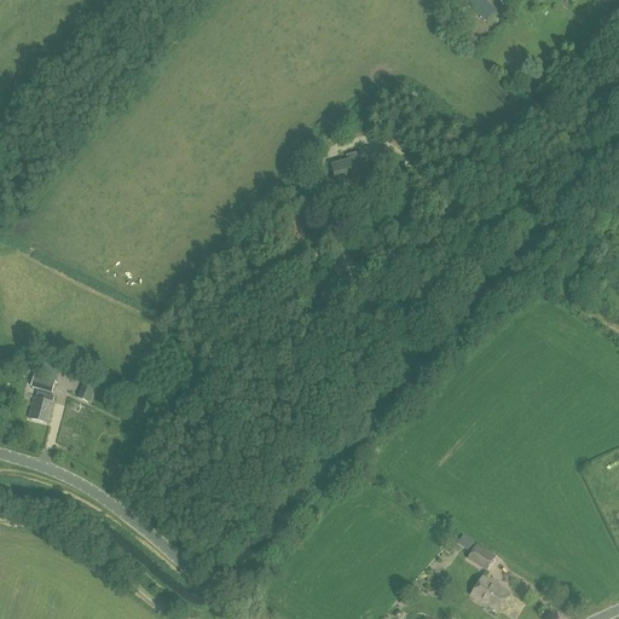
[(594,29),(601,15),(594,10),(585,24),(594,29)]
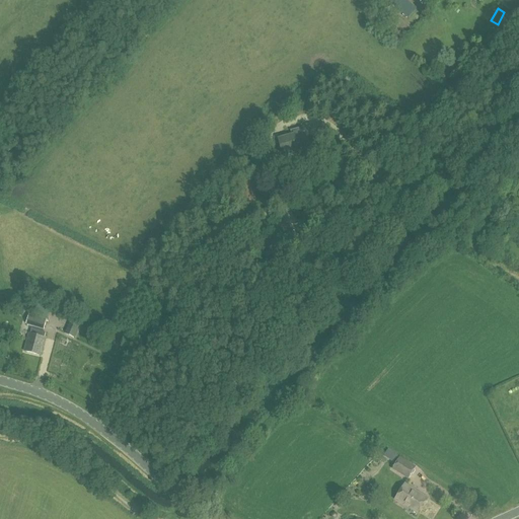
[(306,137),(303,127),(291,131),(292,135),(280,139),(283,148),(288,147),(290,154),(309,149),(306,137)]
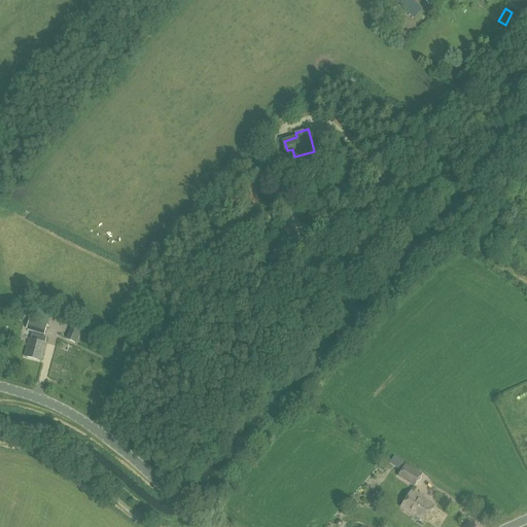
[(264,160),(253,163),(258,181),(269,178),(264,160)]
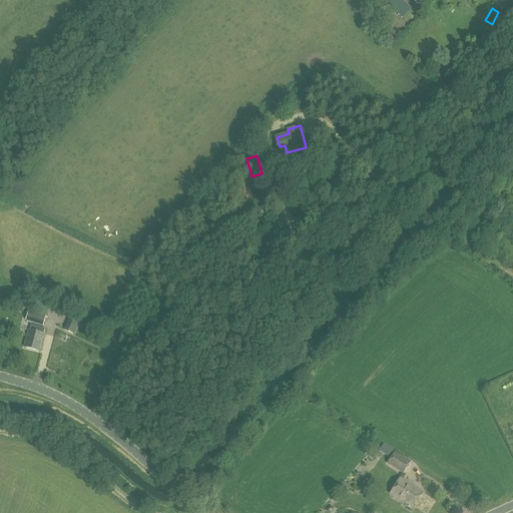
[(26,321),(43,325),(46,315),(34,312),(28,311),(26,321)]
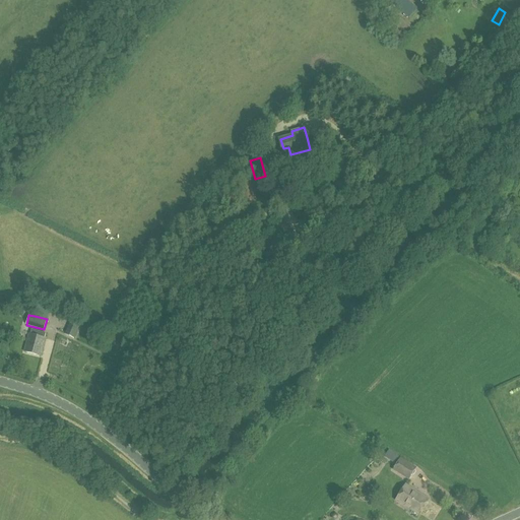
[(65,334),(74,338),(80,324),(71,320),(65,334)]
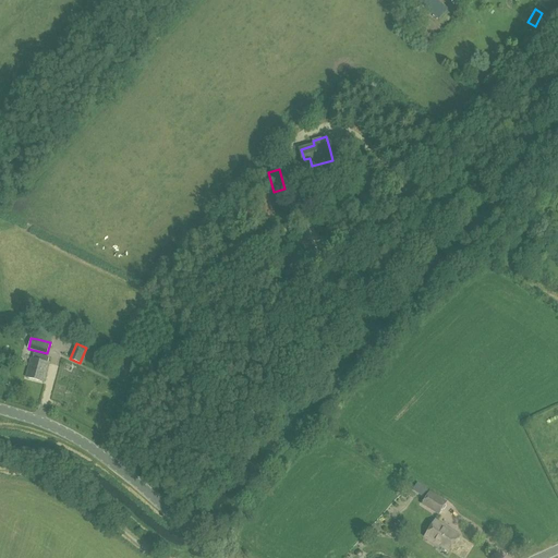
[(34,353),(33,359),(32,359),(26,377),(44,381),(49,363),(48,363),(49,358),(46,356),(34,353)]
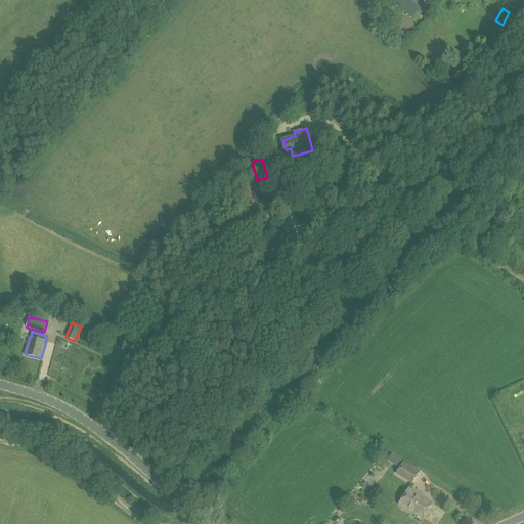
[(112,357),(113,345),(104,344),(103,356),(112,357)]
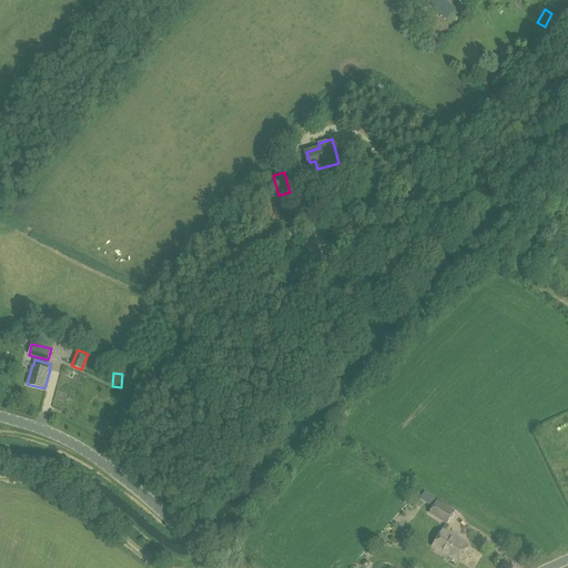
[(429,514),(447,525),(456,510),(438,500),(429,514)]
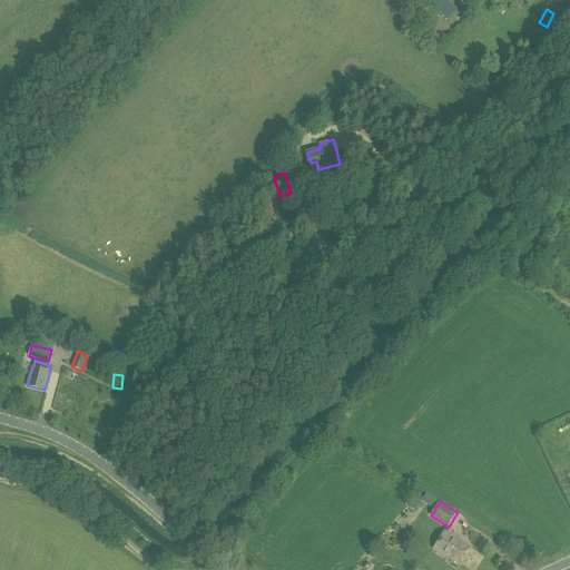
[(460,562),(469,547),(457,539),(455,541),(443,534),(434,549),(448,557),(448,556),(460,562)]
